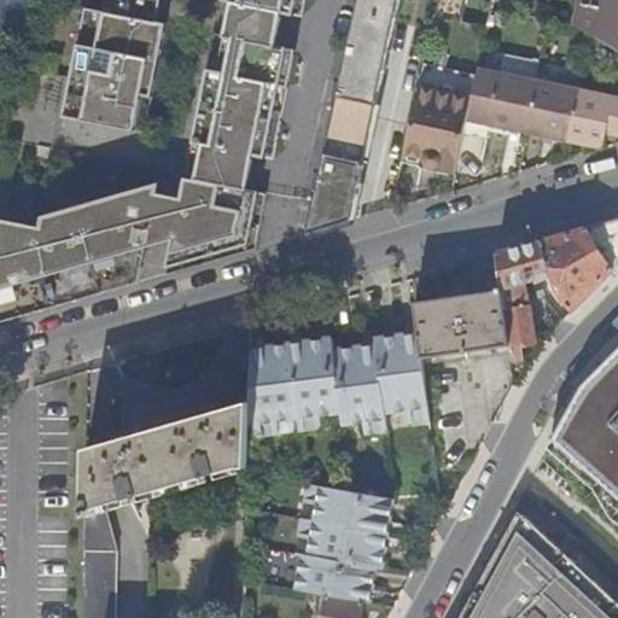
[(30,0),(0,0),(0,27),(24,33),(30,0)]
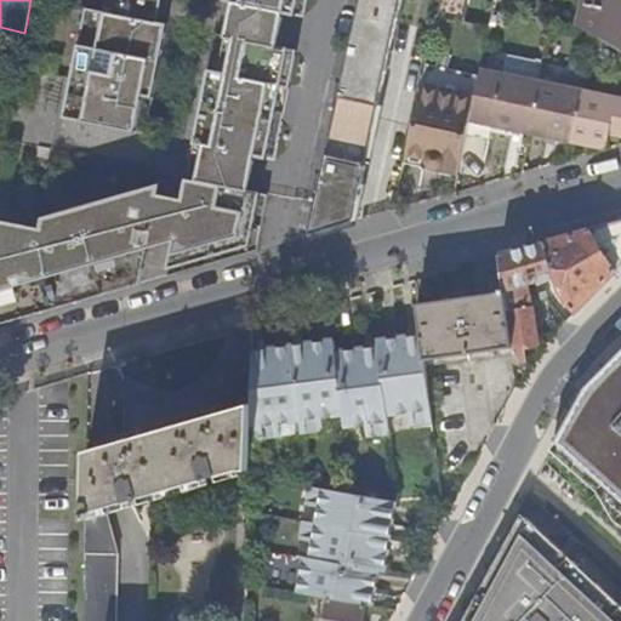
[(104,0),(103,12),(157,23),(161,0),(104,0)]
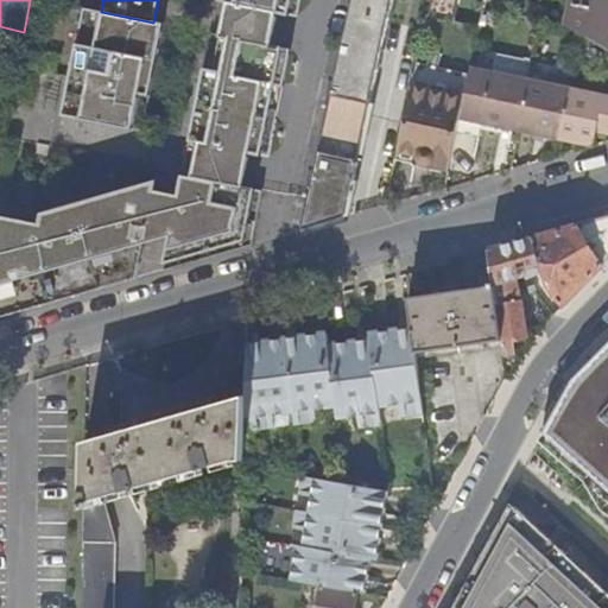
[(216,0),(216,1),(226,2),(278,13),(296,17),(299,0),(216,0)]
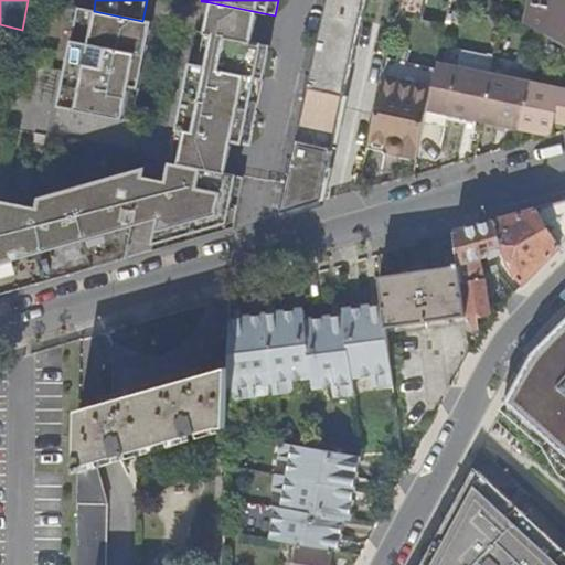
[(365,0),(327,0),(309,88),(345,96),(365,0)]
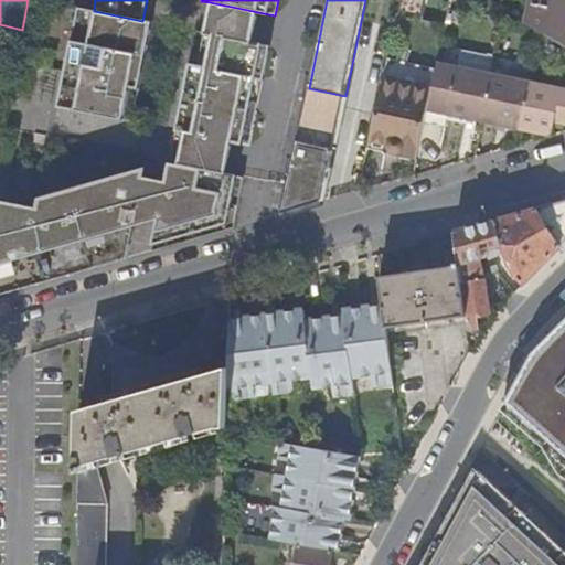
[(401,0),(398,14),(420,19),(424,0),(401,0)]
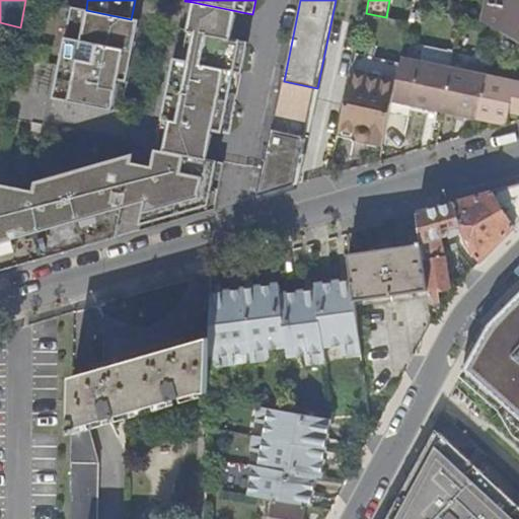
[(518,0),(488,0),(485,18),(489,19),(518,39),(518,0)]
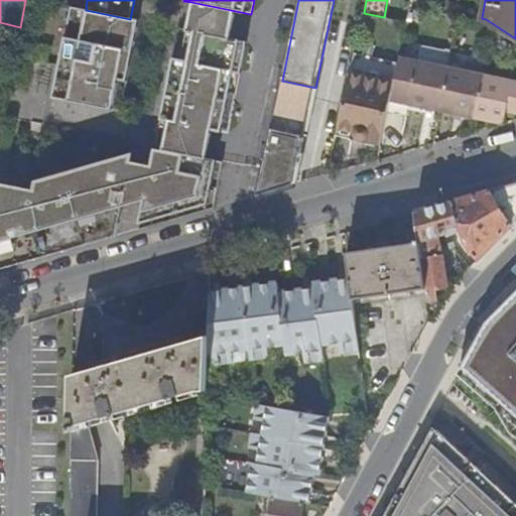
[(236,11),(191,2),(186,29),(230,37),(236,11)]
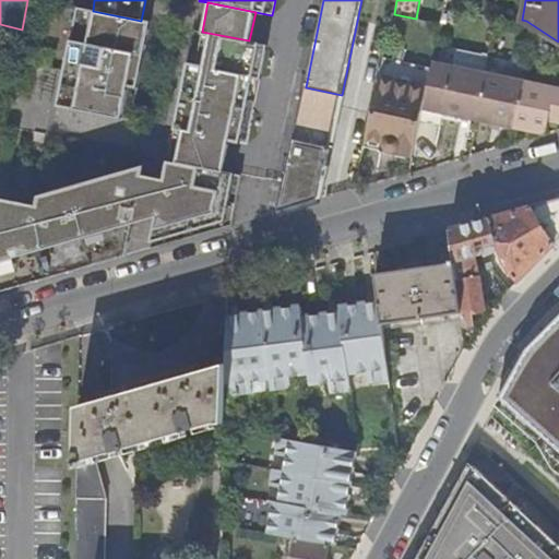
[(93,11),(78,8),(58,105),(131,120),(139,82),(137,82),(142,60),(143,60),(151,22),(141,21),(93,11)]
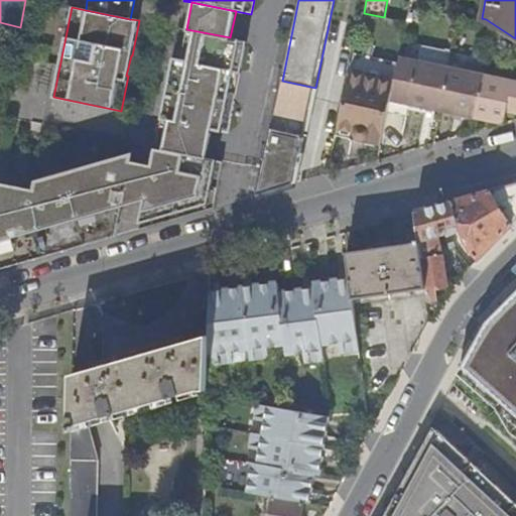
[(0,34),(18,38),(18,35),(20,27),(0,22),(0,34)]
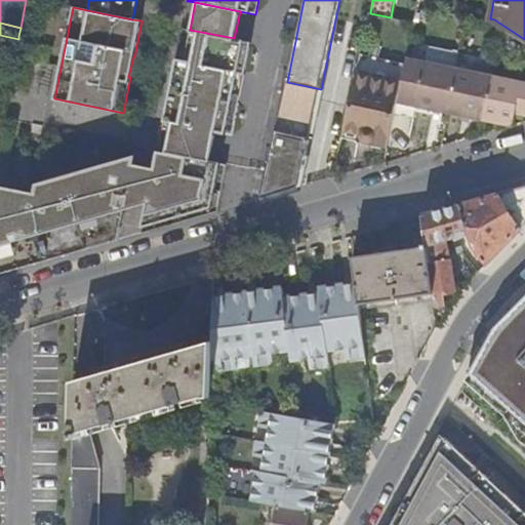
[(170,84),(164,120),(216,130),(233,133),(240,97),(239,97),(243,76),(244,76),(251,41),(234,38),(190,30),(182,28),(175,64),(171,84),(170,84)]
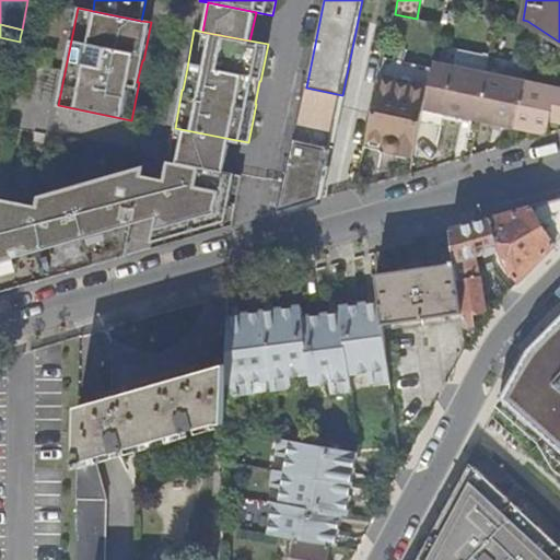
[(459,51),(456,68),(487,74),(490,58),(459,51)]
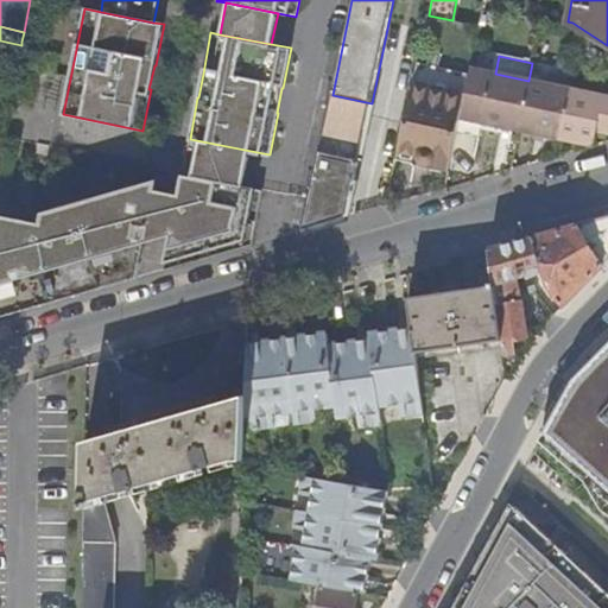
[(495,74),(470,68),(464,99),(461,116),(481,121),(534,133),(545,135),(594,146),(595,138),(597,131),(607,133),(607,97),(529,81),(495,74)]
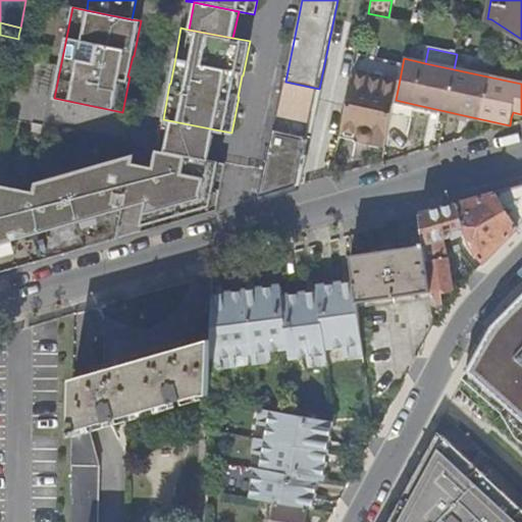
[(379,77),(355,72),(342,132),(359,136),(362,140),(365,141),(365,143),(380,145),(394,84),(379,82),(379,77)]
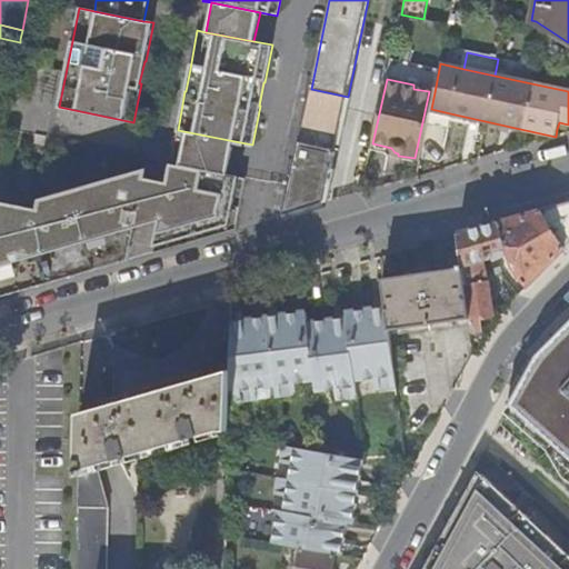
[(348,97),(311,89),(282,215),(323,203),(348,97)]
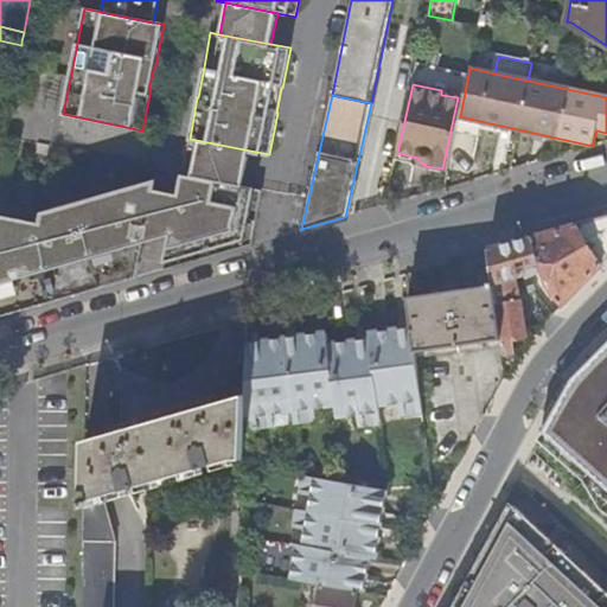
[(442,168),(448,170),(449,165),(460,116),(464,98),(458,97),(442,168)]
